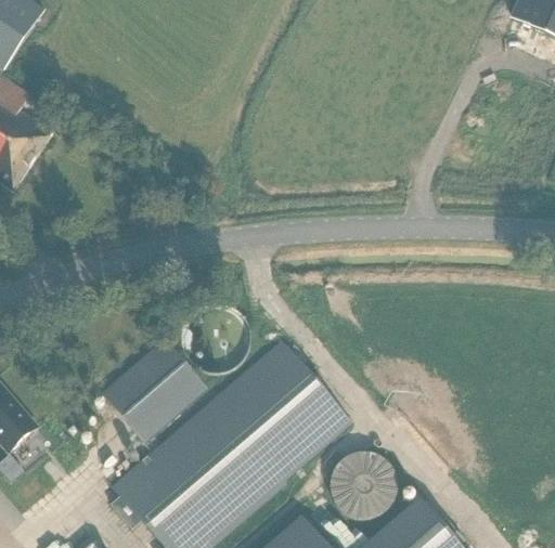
[(0,0),(0,180),(12,188),(53,129),(35,116),(31,121),(28,118),(29,116),(18,108),(29,92),(0,72),(0,70),(44,7),(35,0),(0,0)]
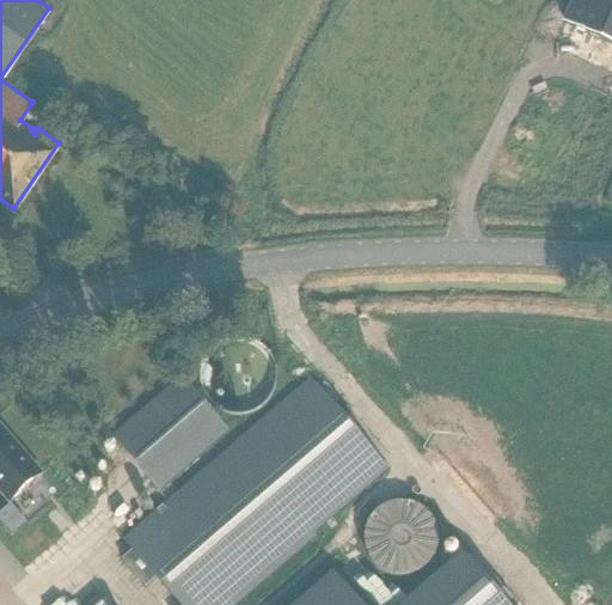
[(111,433),(159,488),(228,427),(181,372),(111,433)]
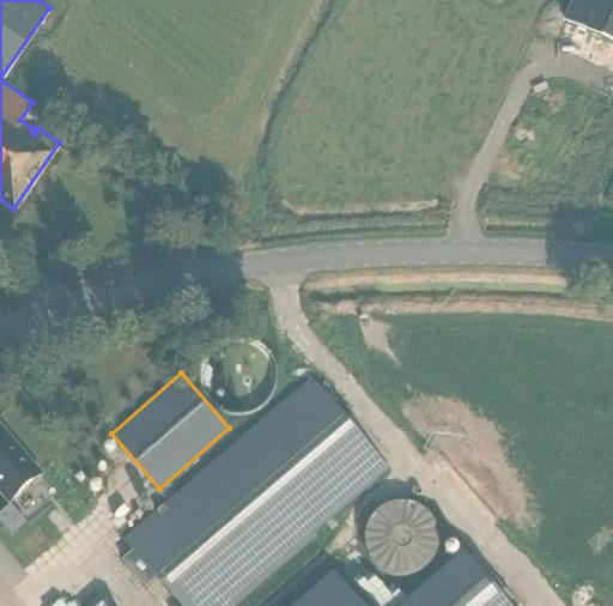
[(310,375),(125,535),(134,546),(123,556),(146,583),(157,574),(182,603),(178,605),(225,605),(389,466),(310,375)]
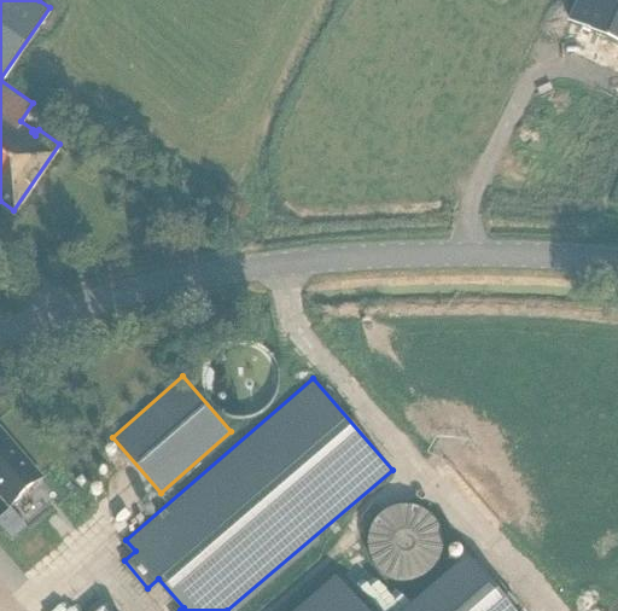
[(0,425),(0,492),(9,502),(41,473),(0,425)]
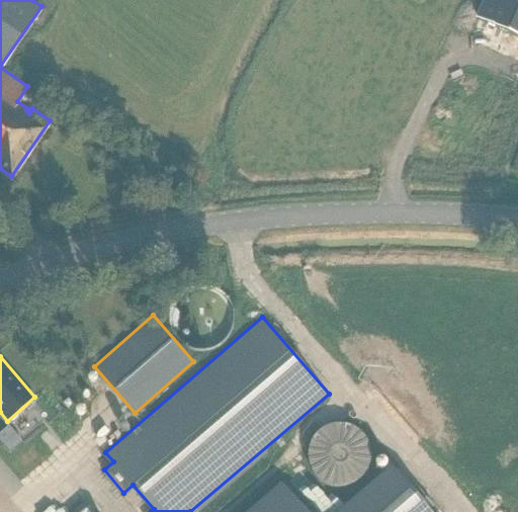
[(327,423),(322,426),(317,430),(313,435),(310,440),(309,446),(308,452),(309,458),(310,464),(313,470),(317,475),(322,479),(327,482),(333,483),(339,484),(345,483),(351,482),(356,479),(361,475),(365,470),(368,464),(369,458),(370,452),(369,446),(368,440),(365,435),(361,430),(356,426),(351,423),(345,421),(339,421),(333,421),(327,423)]
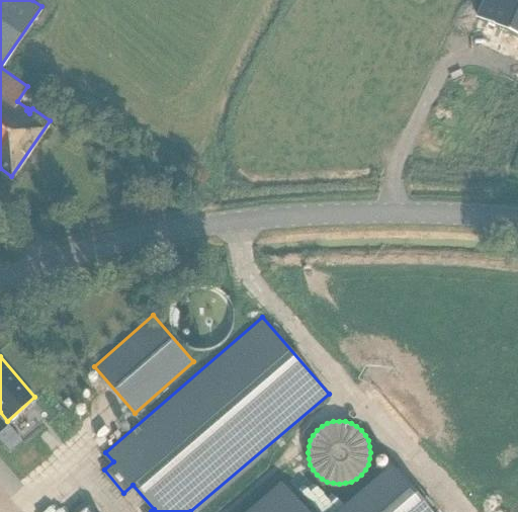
[(430,511),(394,470),(344,511),(308,511),(284,485),(253,511),(430,511)]
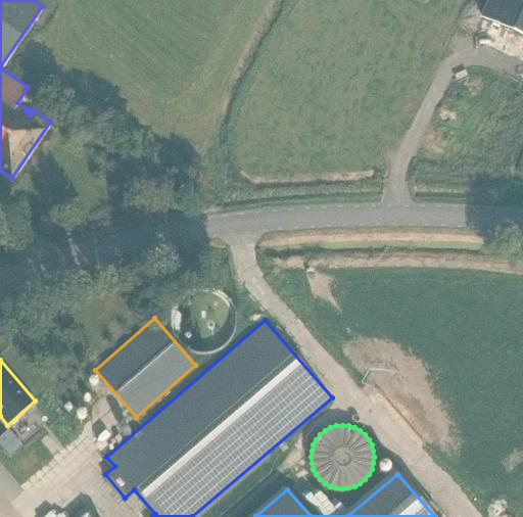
[(97,516),(102,513),(85,496),(60,516),(97,516)]
